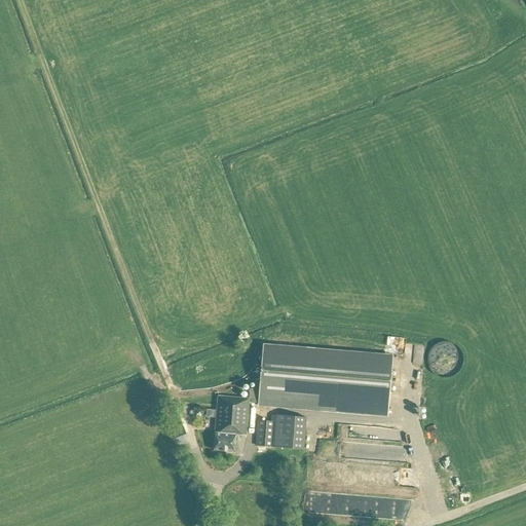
[(433,369),(460,368),(459,343),(431,344),(433,369)]
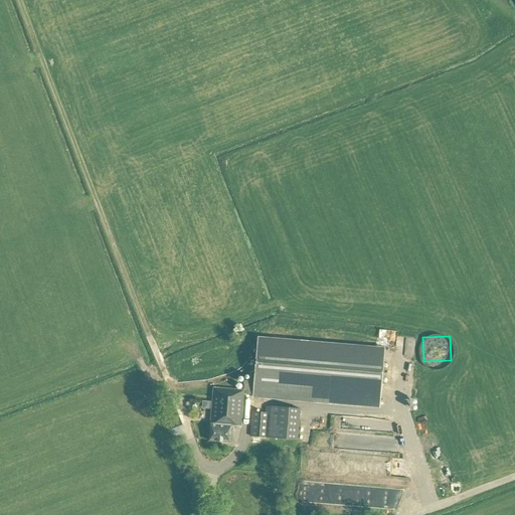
[(379,406),(382,373),(384,348),(258,338),(254,375),(249,374),(249,381),(244,381),(243,390),(212,387),(208,440),(231,442),(232,426),(239,426),(242,394),(379,406)]
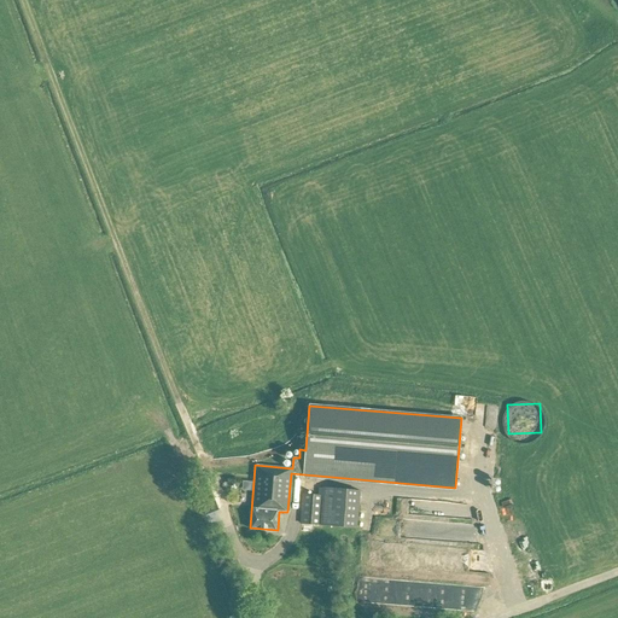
[(357,528),(360,491),(319,488),(318,495),(303,494),(301,523),(357,528)]
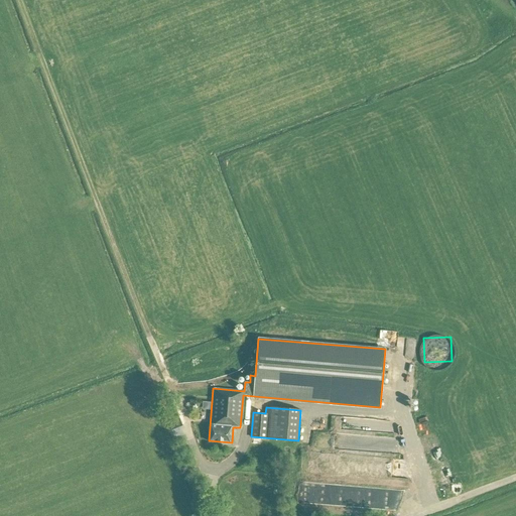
[(177,424),(178,424),(183,422),(180,412),(174,414),(177,424)]
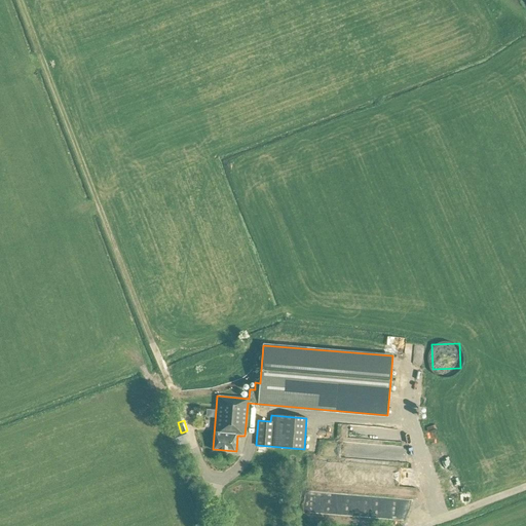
[(339,424),(340,435),(354,434),(353,423),(339,424)]
